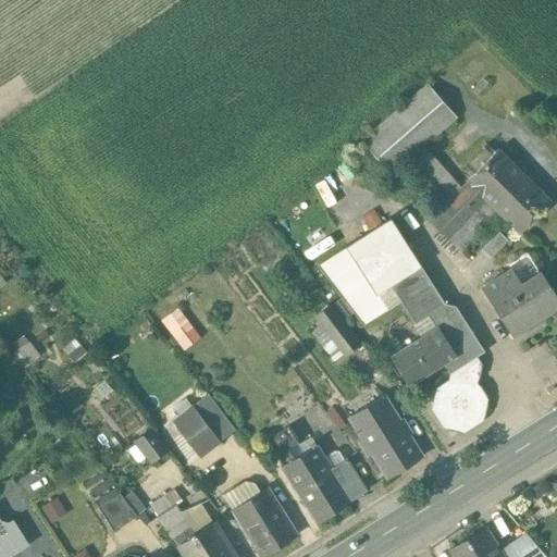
[(428,85),(361,143),(391,175),(423,147),(456,118),(428,85)]
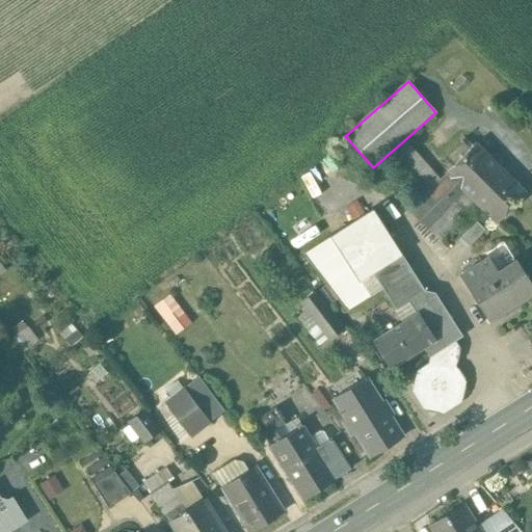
[(404,140),(382,159),(413,191),(407,196),(416,206),(441,180),(404,140)]
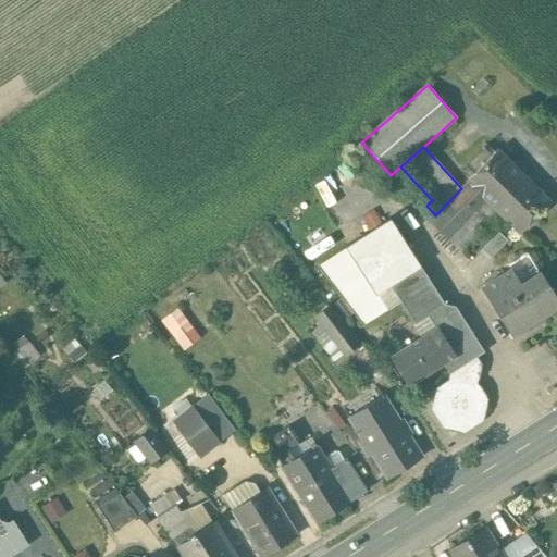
[(498,150),(467,182),(468,183),(499,213),(520,234),(552,202),(498,150)]
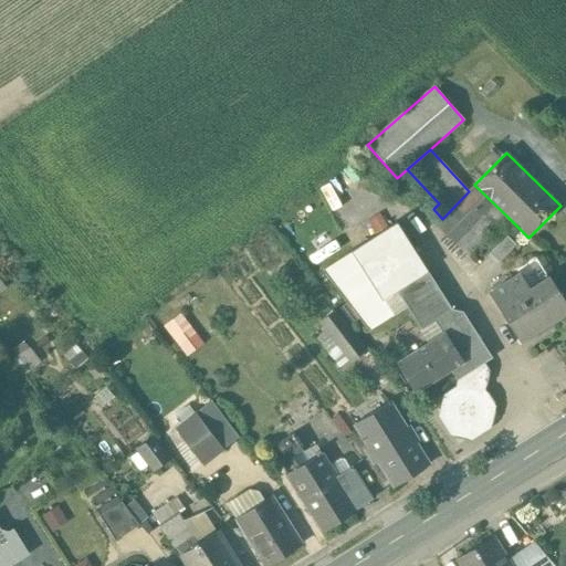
[(507,217),(475,186),(469,191),(442,219),(437,224),(469,257),(507,217)]
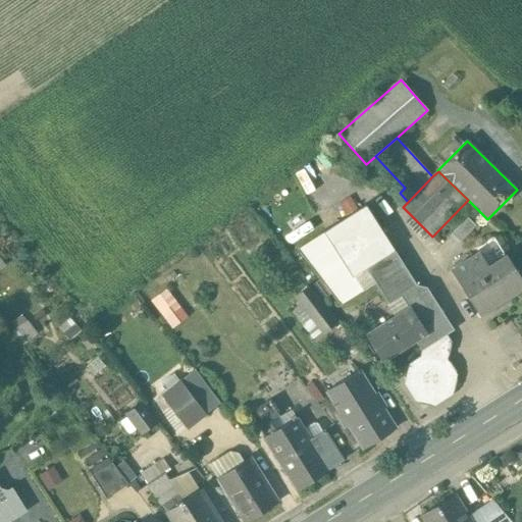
[(416,284),(366,205),(324,231),(297,249),(340,305),(375,282),(397,315),(408,308),(401,295),(416,284)]
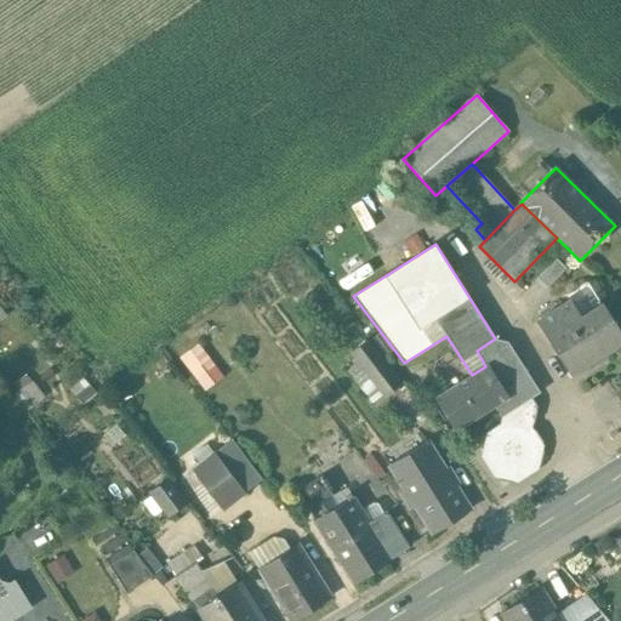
[(557,258),(539,278),(548,286),(567,268),(557,258)]
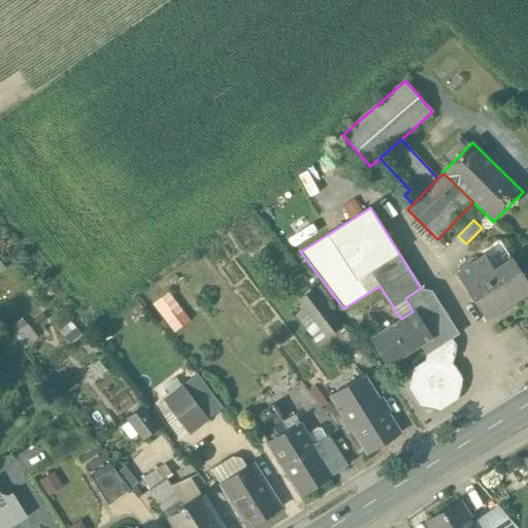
[(527,283),(512,259),(494,270),(485,256),(457,274),(484,317),(527,288),(527,283)]
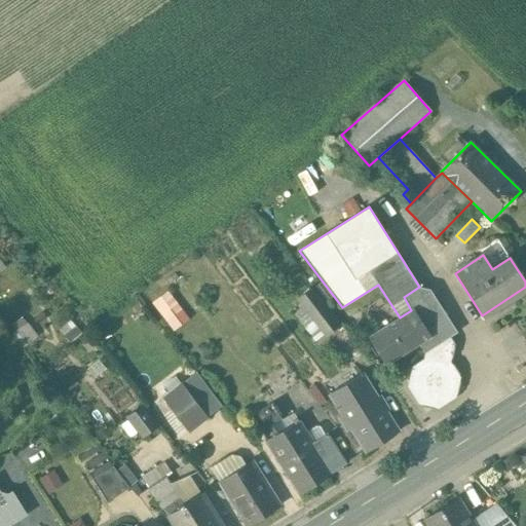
[(413,368),(409,386),(419,402),(438,406),(453,396),(457,377),(448,362),(452,344),(448,338),(456,332),(429,290),(419,287),(404,297),(411,310),(412,309),(429,336),(418,343),(424,352),(426,354),(424,359),(425,360),(413,368)]
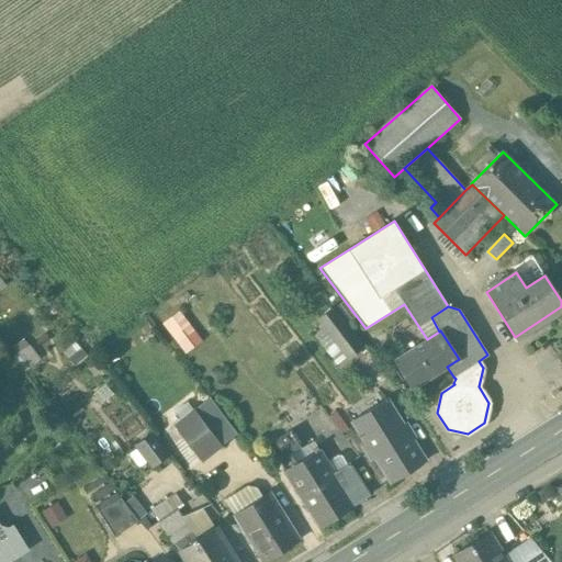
[(163,321),(186,351),(203,339),(180,307),(163,321)]
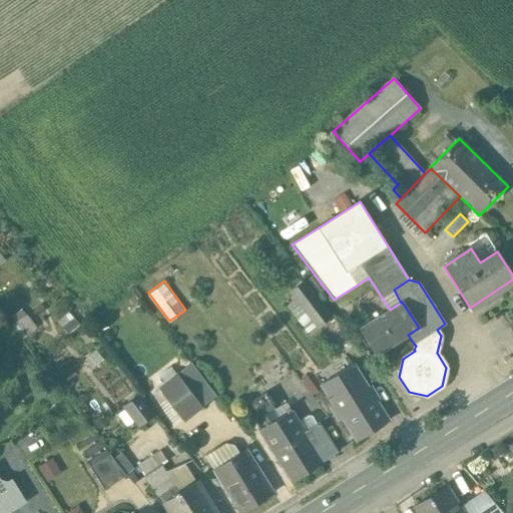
[(330,319),(302,282),(289,292),(317,329),(330,319)]
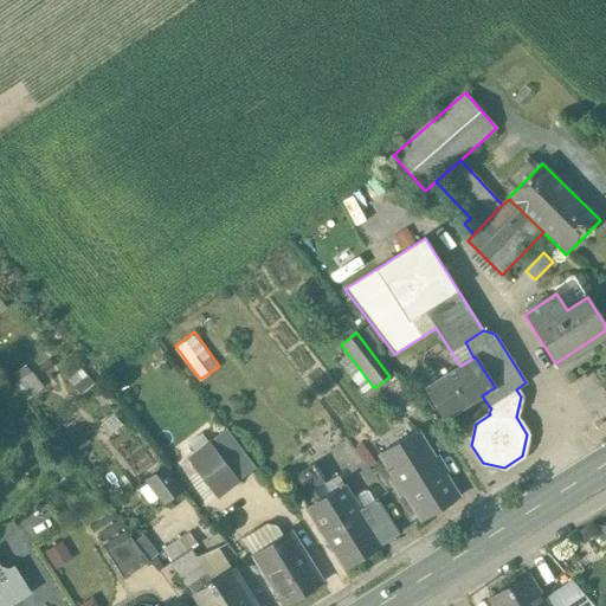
[(461,366),(426,388),(445,418),(482,395),(495,387),(475,356),(474,358),(461,366)]
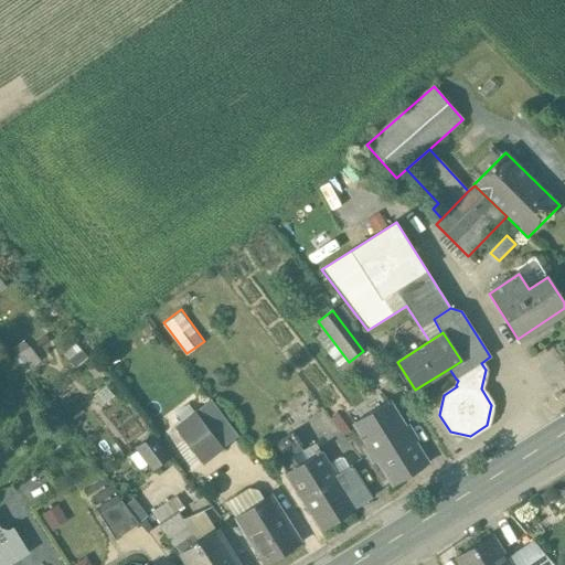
[(27,368),(39,359),(27,340),(13,348),(27,368)]
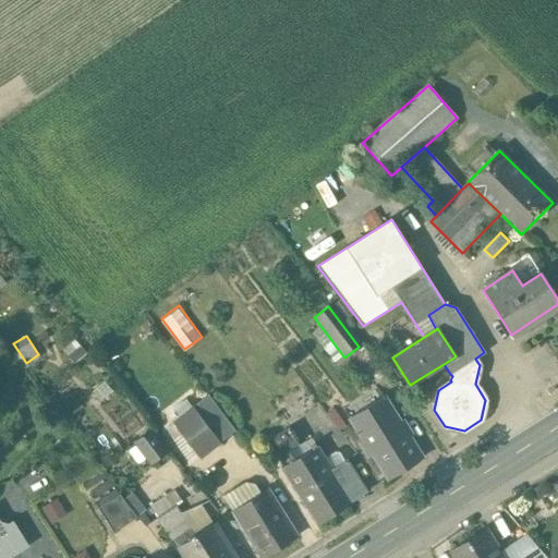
[(388,402),(354,424),(366,444),(400,423),(388,402)]
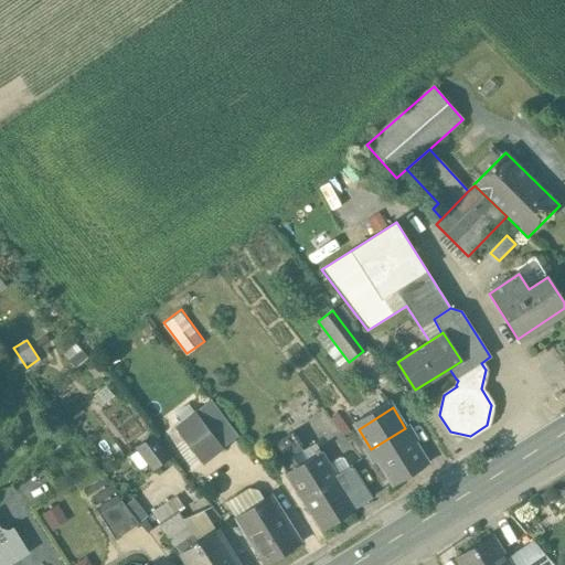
[(206,427),(195,414),(174,430),(202,467),(224,450),(206,427)]
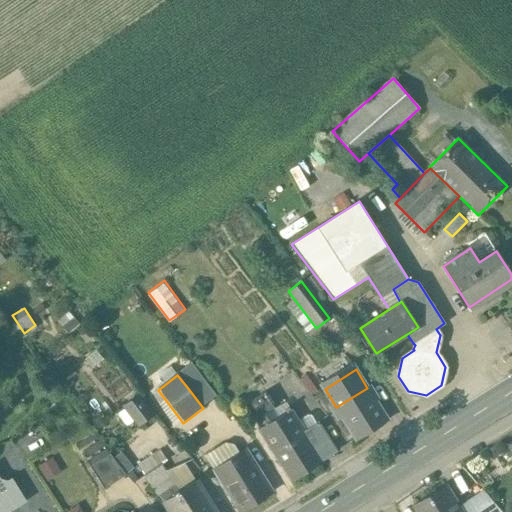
[(202,375),(187,387),(203,408),(217,396),(202,375)]
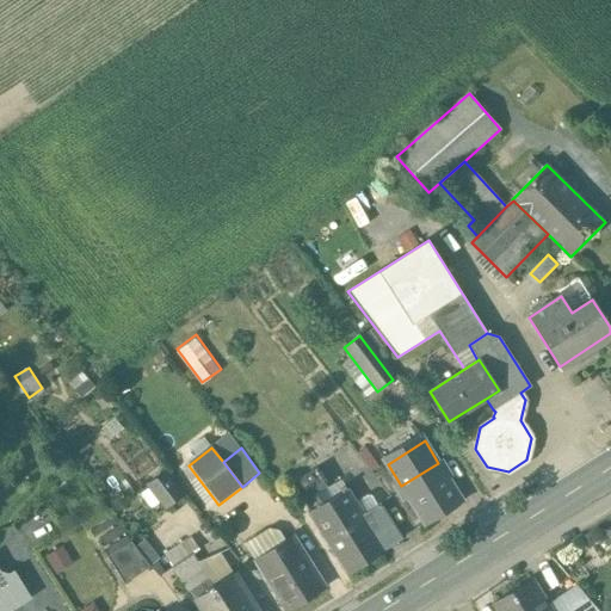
[(438,463),(401,486),(427,525),(463,503),(438,463)]
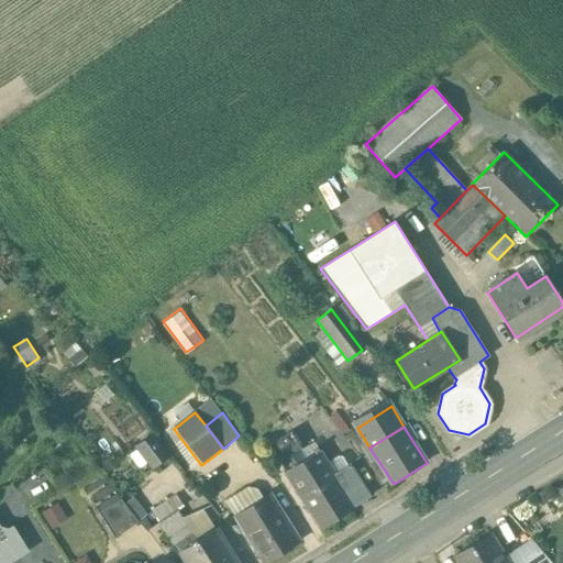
[(298,463),(318,450),(312,441),(300,449),(289,431),(271,442),(283,461),(294,455),(298,463)]
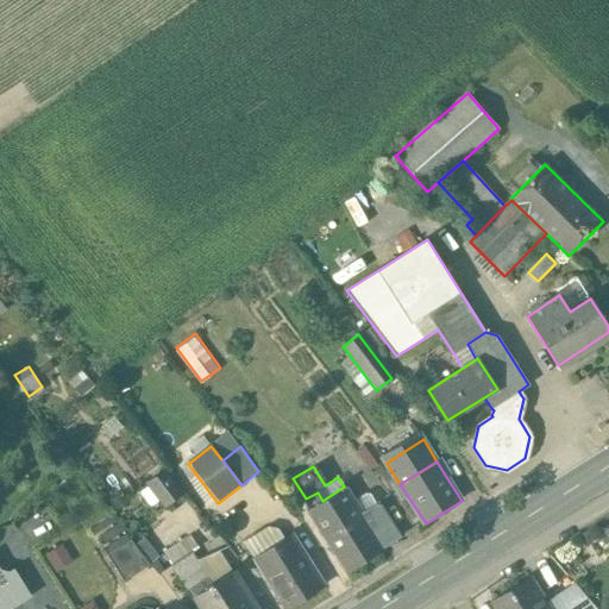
[(182,493),(165,470),(149,483),(165,506),(182,493)]
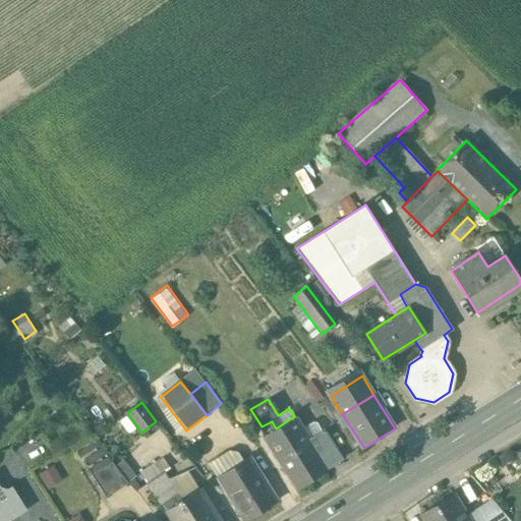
[(266,435),(265,435),(298,488),(331,468),(320,452),(297,415),(294,416),(276,428),(266,435)]
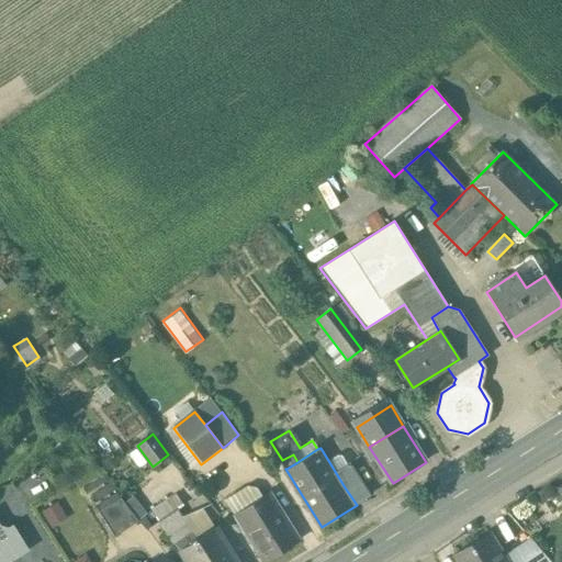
[(3,449),(0,451),(0,478),(15,467),(3,449)]
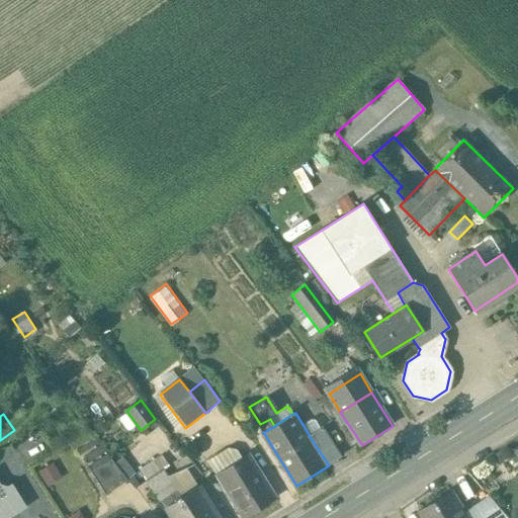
[(270,419),(260,424),(264,432),(274,426),(270,419)]
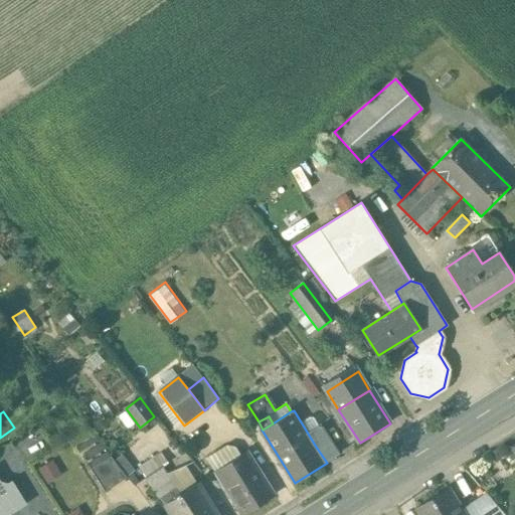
[(340,454),(322,424),(311,431),(320,445),(316,447),(327,463),(340,454)]
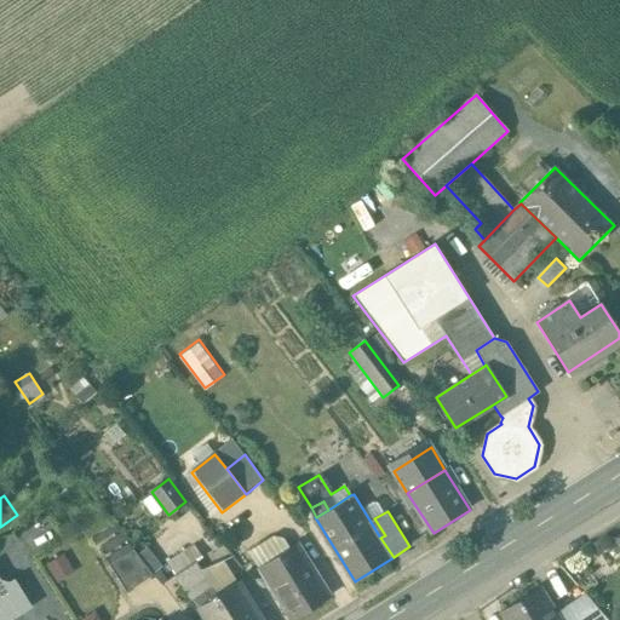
[(298,543),(258,567),(292,619),(332,595),(298,543)]
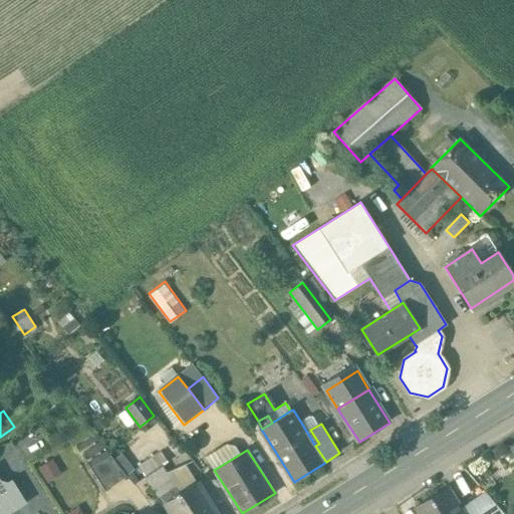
[(110,455),(91,468),(106,490),(126,476),(110,455)]
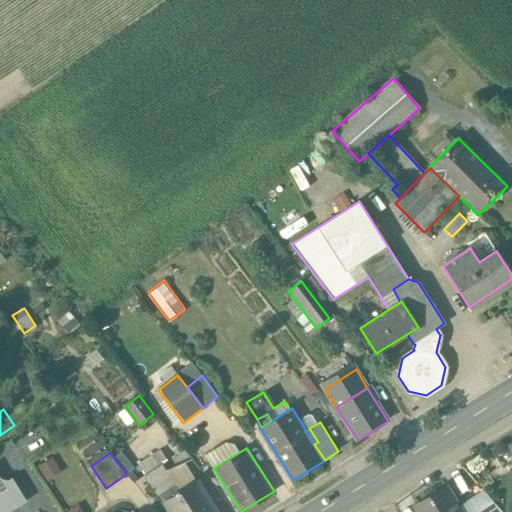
[(162,463),(150,471),(144,461),(138,465),(144,475),(158,497),(160,496),(163,501),(180,491),(162,463)]
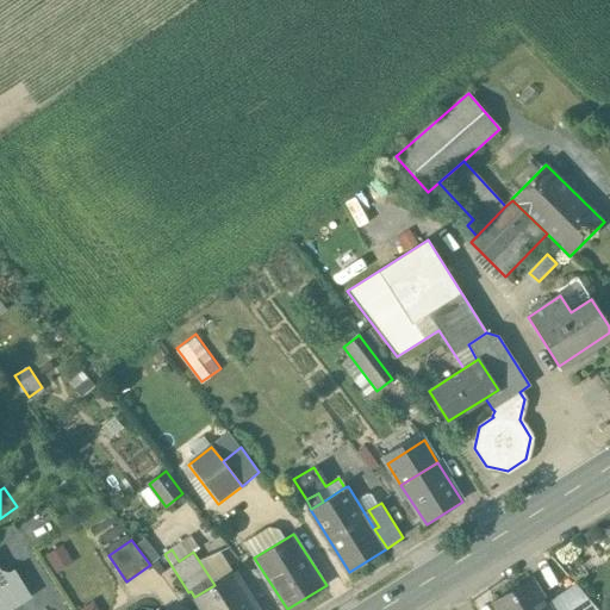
[(215,585),(194,597),(203,609),(257,609),(235,572),(215,585)]
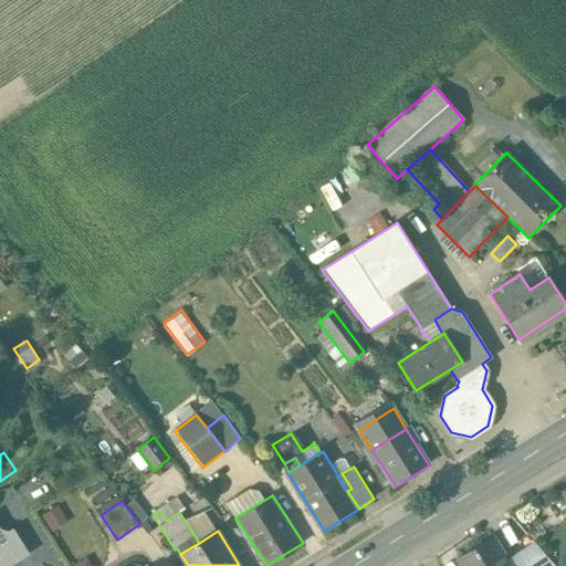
[(511,565),(493,538),(494,538),(493,536),(491,537),(491,538),(474,548),(485,565),(511,565)]
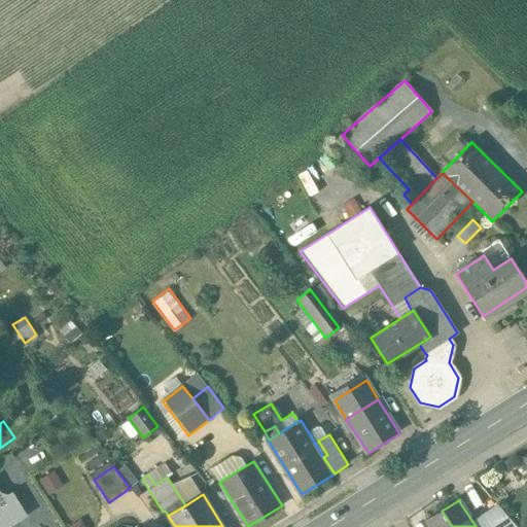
[(452,526),(442,511),(427,521),(427,520),(425,521),(426,523),(429,526),(452,526)]
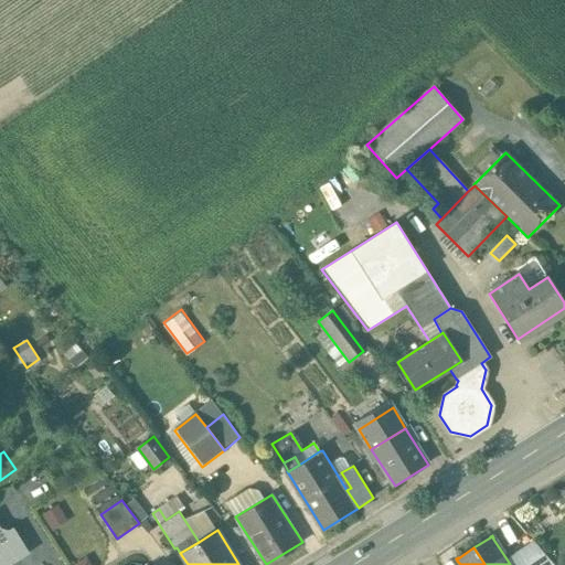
[(553,564),(544,555),(529,564),(553,564)]
